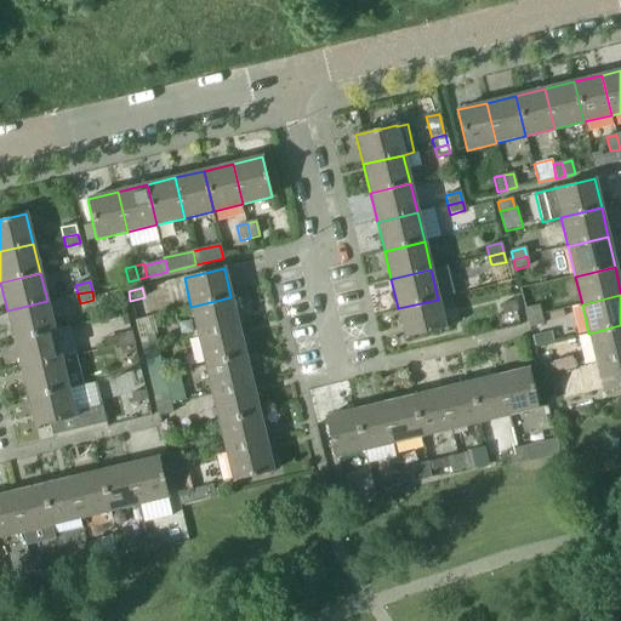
[(231,297),(191,307),(198,335),(238,325),(231,297)]
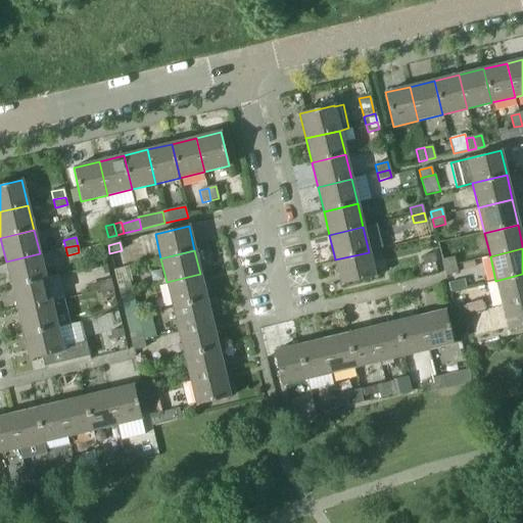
[(369,252),(335,259),(341,285),(375,277),(369,252)]
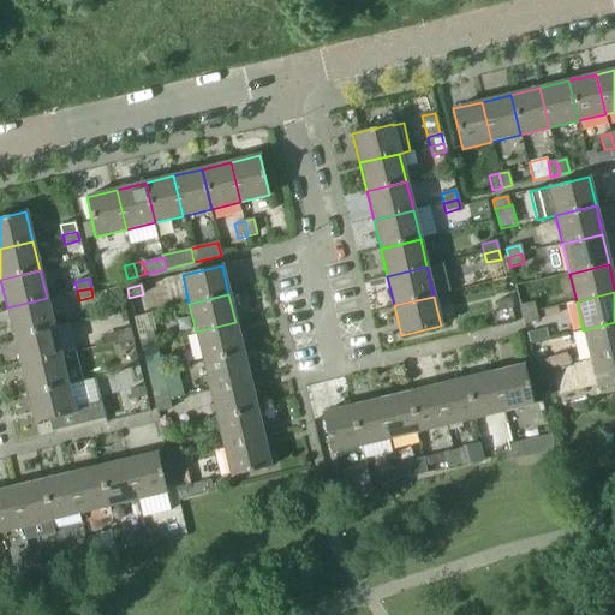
[(47,298),(7,308),(13,336),(53,327),(47,298)]
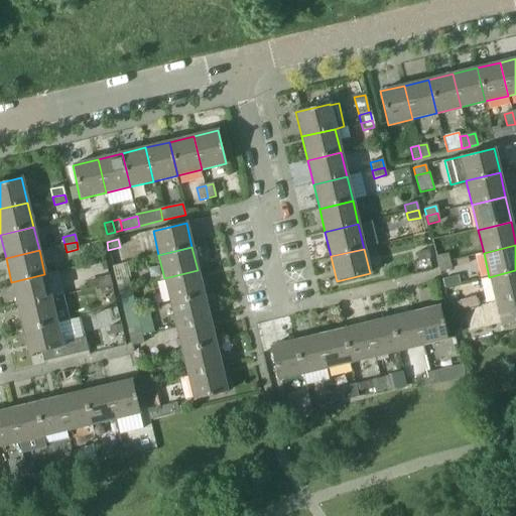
[(429,259),(427,251),(416,253),(418,261),(429,259)]
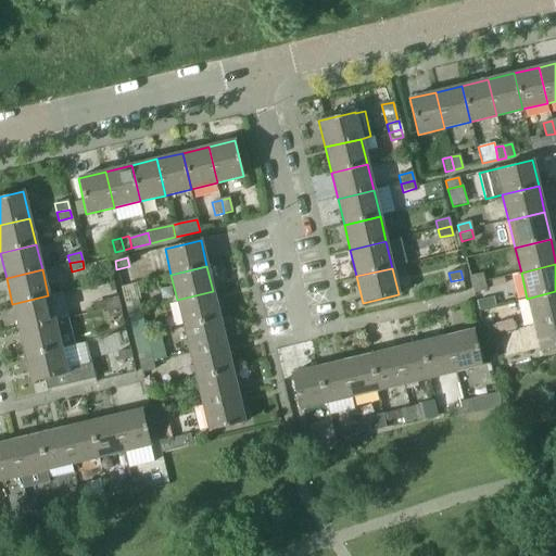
[(482,274),(469,277),(471,285),(484,282),(482,274)]
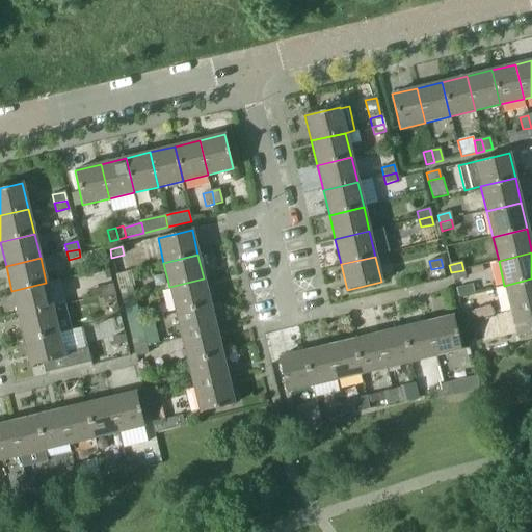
[(463,270),(451,272),(453,281),(466,277),(463,270)]
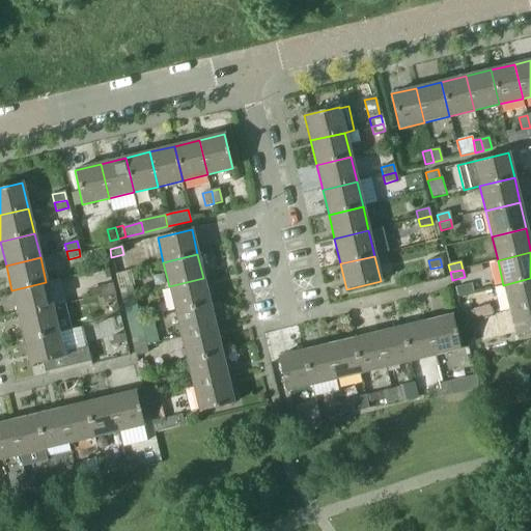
[(203,278),(169,286),(175,311),(210,304),(203,278)]
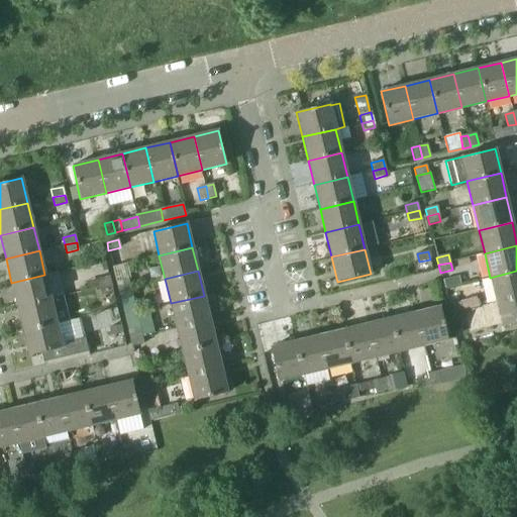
[(516,271),(490,278),(496,302),(516,297),(516,271)]
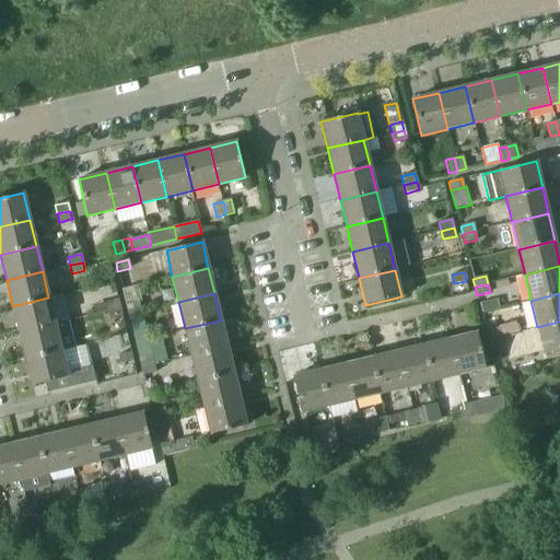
[(48,298),(12,306),(19,333),(55,324),(48,298)]
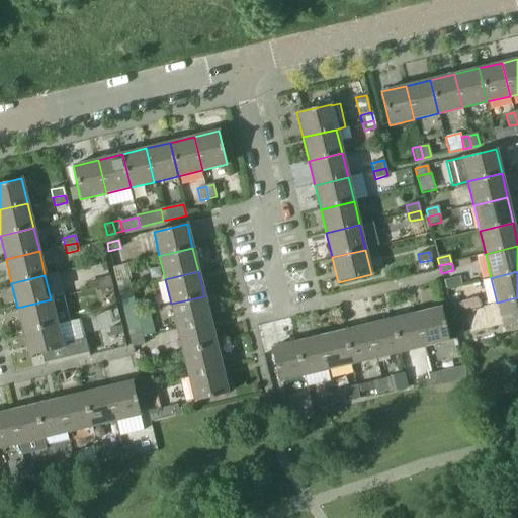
[(97,279),(99,287),(111,284),(109,277),(97,279)]
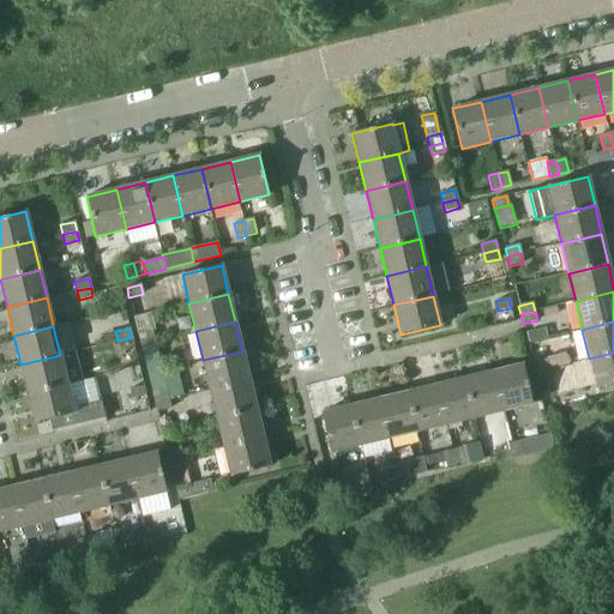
[(152,332),(138,336),(140,344),(155,342),(152,332)]
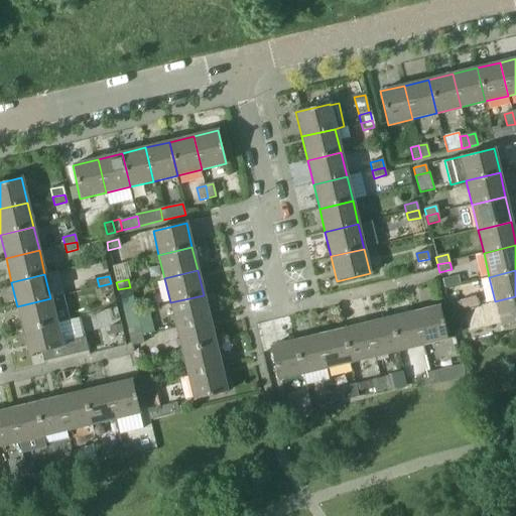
[(111,283),(99,286),(101,294),(112,291),(111,283)]
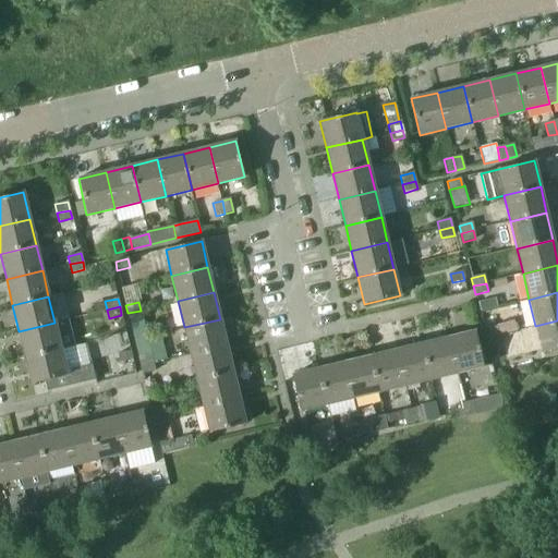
[(141,311),(128,313),(130,322),(143,318),(141,311)]
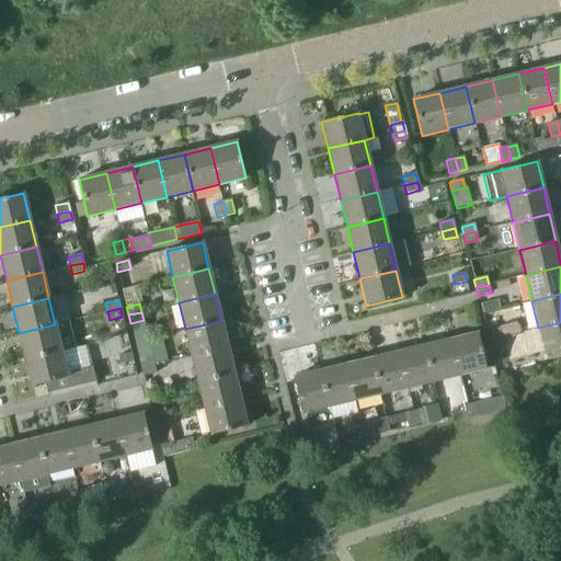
[(221,321),(185,329),(191,355),(227,346),(221,321)]
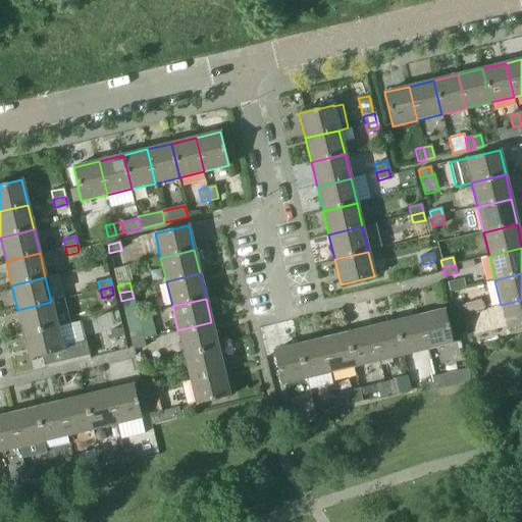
[(521,300),(501,305),(507,329),(521,325),(521,300)]
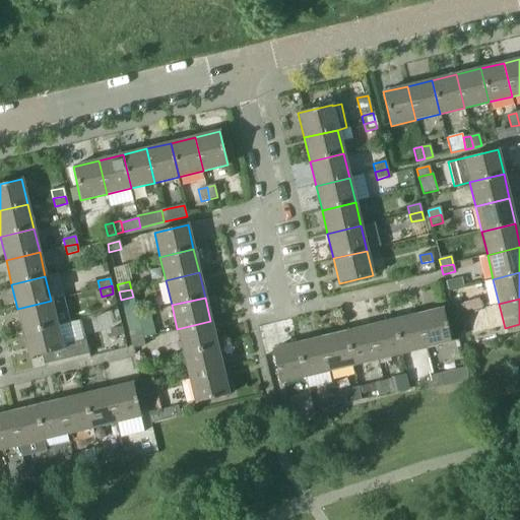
[(51,301),(17,309),(23,333),(57,325),(51,301)]
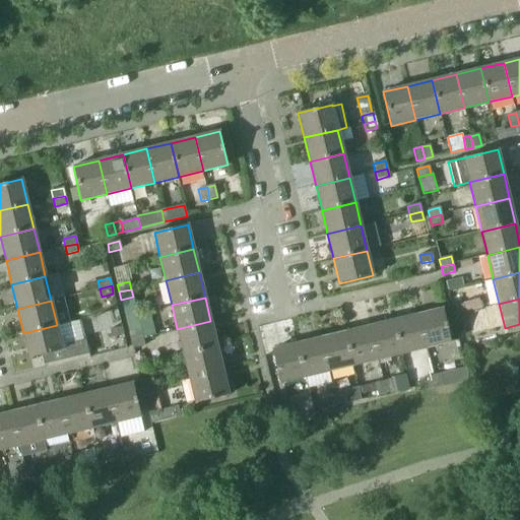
[(451,307),(452,315),(464,312),(462,305),(451,307)]
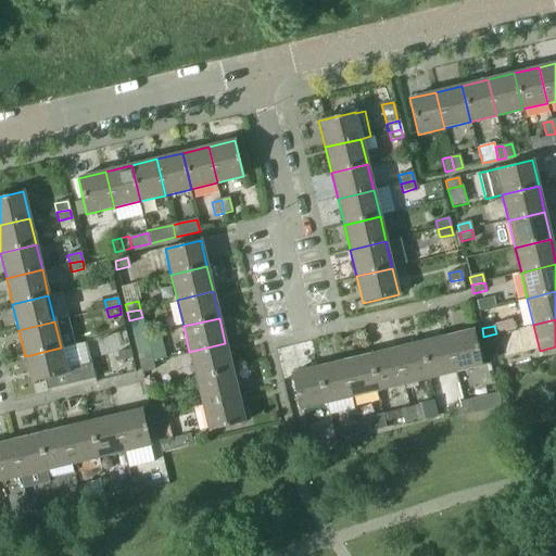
[(474,330),(446,336),(455,373),(482,366),(474,330)]
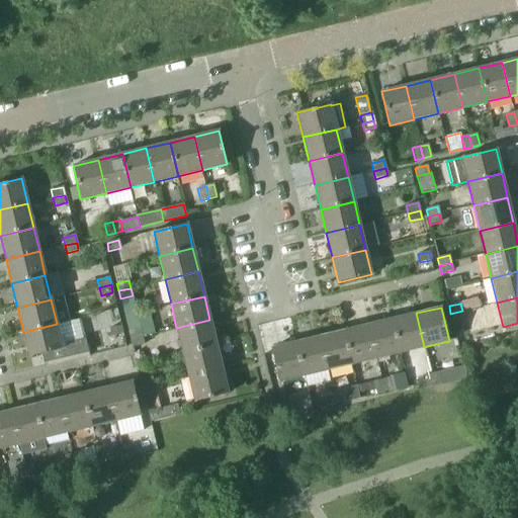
[(462,311),(450,314),(452,322),(464,319),(462,311)]
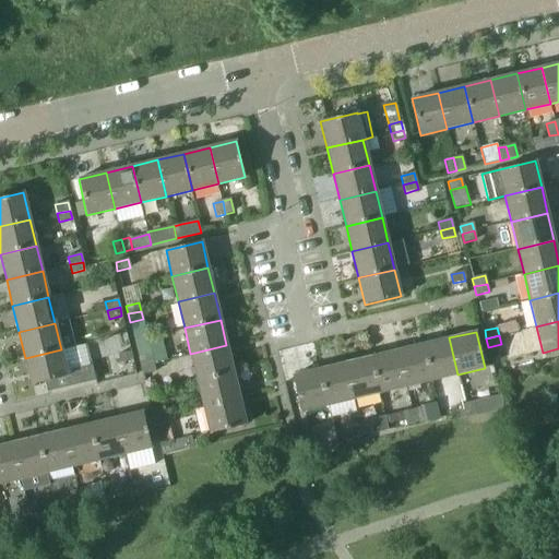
[(449,337),(424,344),(432,380),(458,375),(449,337)]
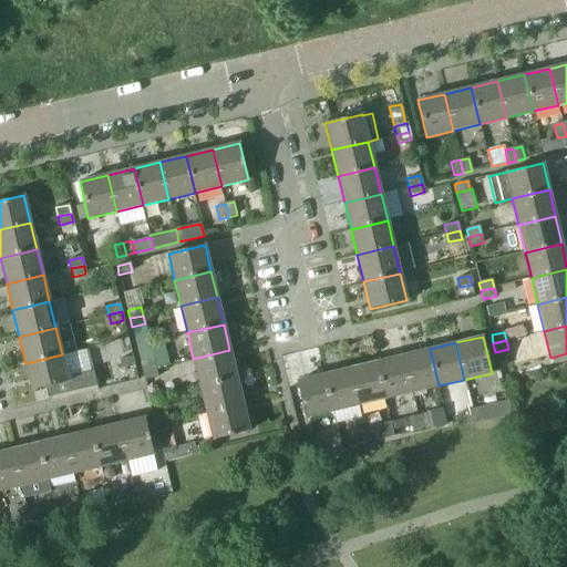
[(430,349),(403,356),(411,392),(439,385),(430,349)]
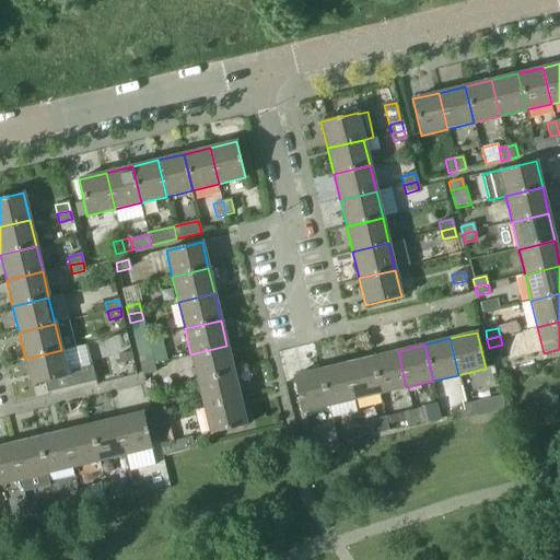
[(226,346),(190,354),(197,381),(233,372),(226,346)]
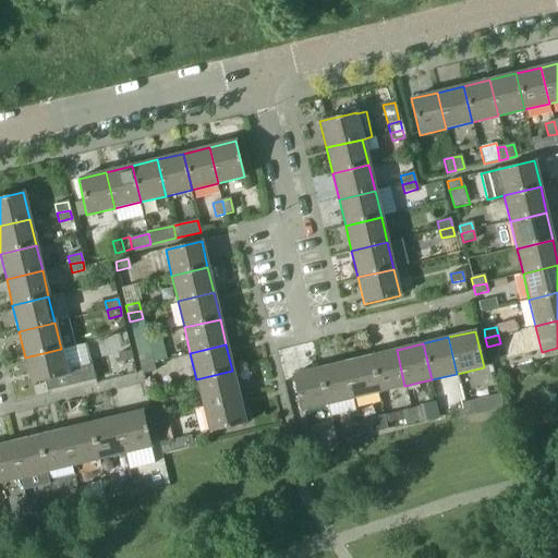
[(68,375),(61,349),(25,358),(32,384),(45,380),(47,391),(95,380),(92,365),(70,370),(72,374),(68,375)]
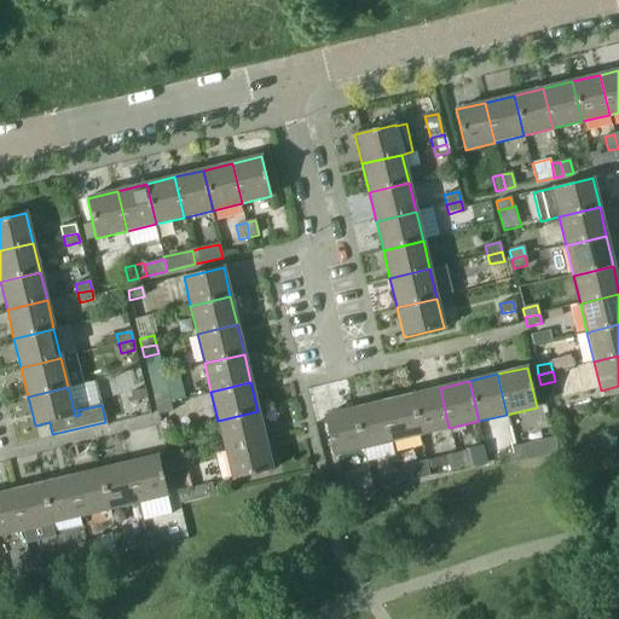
[(440,388),(411,395),(421,435),(449,428),(440,388)]
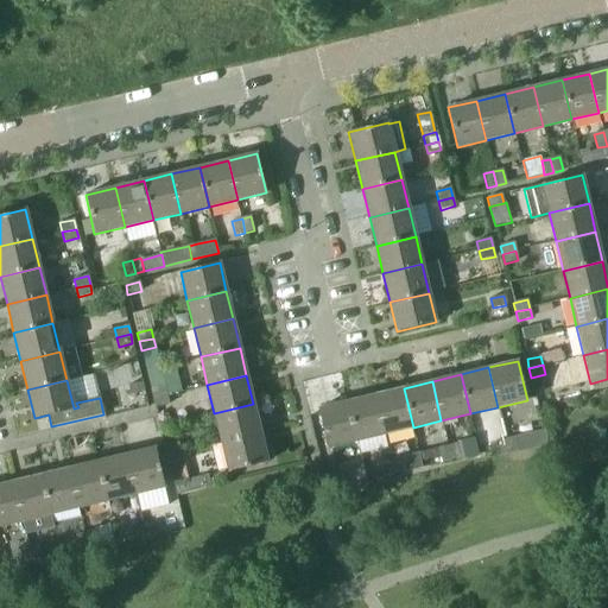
[(130,396),(144,392),(141,382),(127,386),(130,396)]
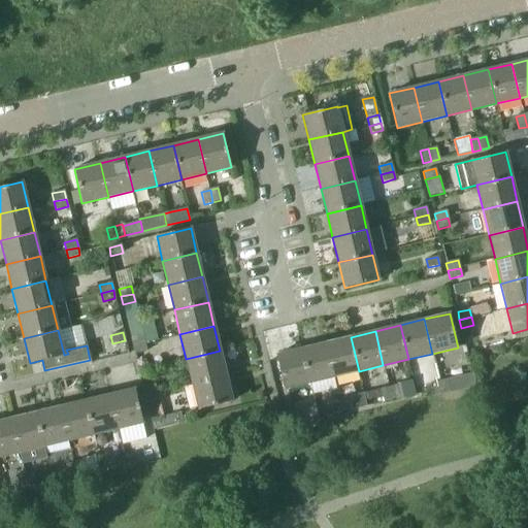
[(131,338),(132,345),(144,342),(142,335),(131,338)]
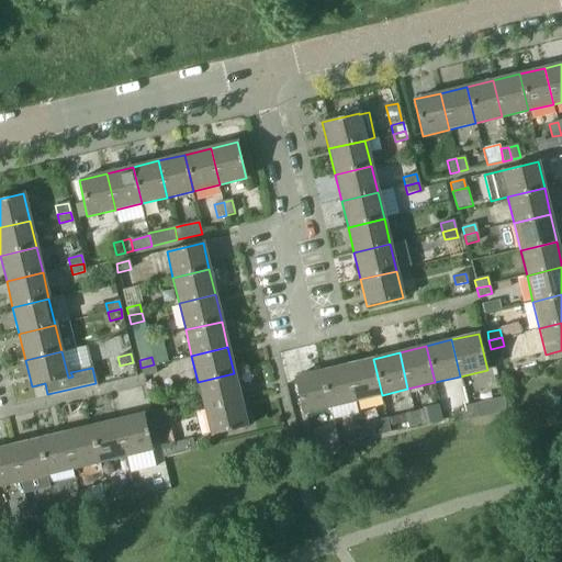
[(373,359),(347,364),(356,402),(382,395),(373,359)]
